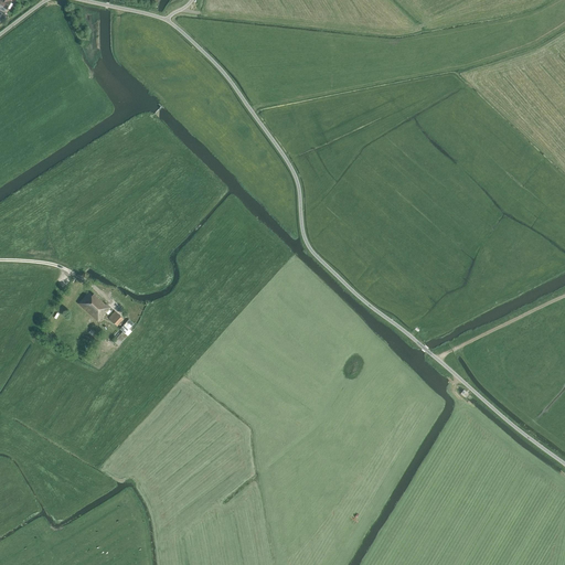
[(0,0),(0,4),(7,9),(11,1),(10,1),(10,0),(0,0)]
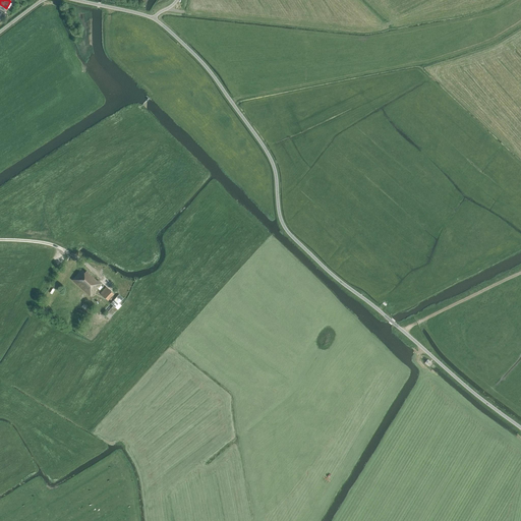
[(72,280),(91,297),(103,284),(99,280),(98,281),(92,276),(87,271),(84,273),(81,270),(72,280)]
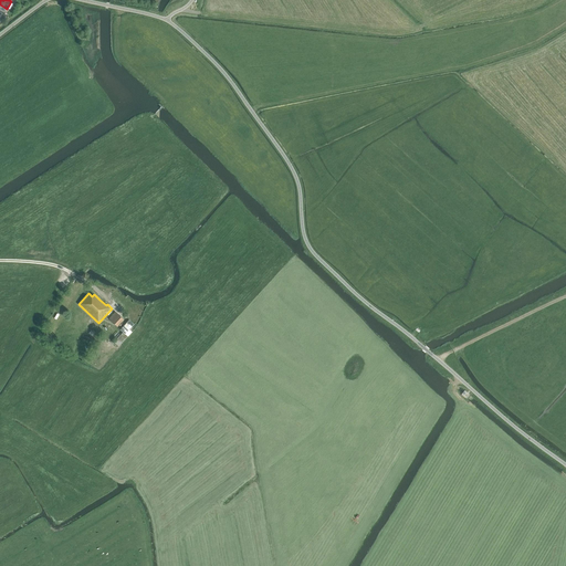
[(124,320),(115,312),(109,318),(117,326),(124,320)]
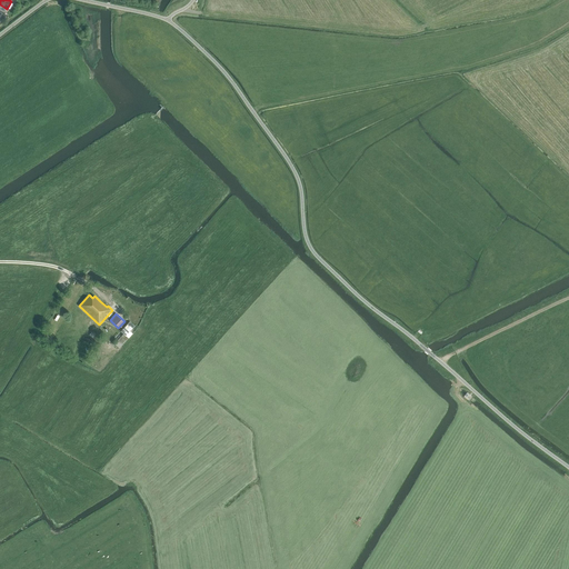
[(126,336),(130,331),(135,326),(130,321),(121,331),(126,336)]
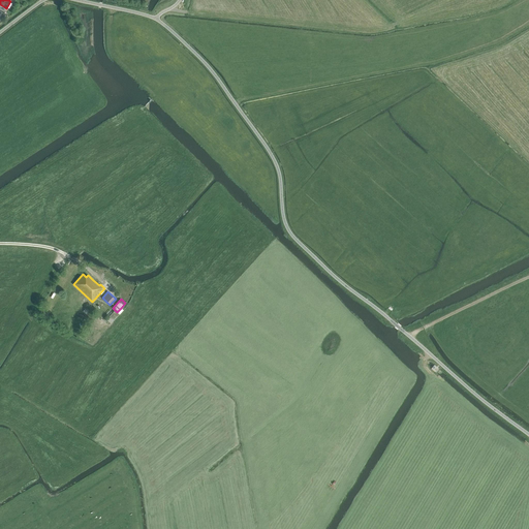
[(119,314),(115,311),(107,320),(112,323),(119,314)]
